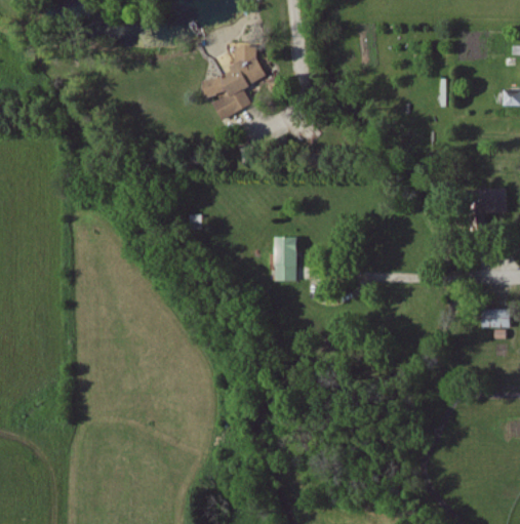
[(202,80),(208,99),(213,97),(218,116),(250,107),(246,89),(267,84),(255,43),(234,49),(239,70),(202,80)]
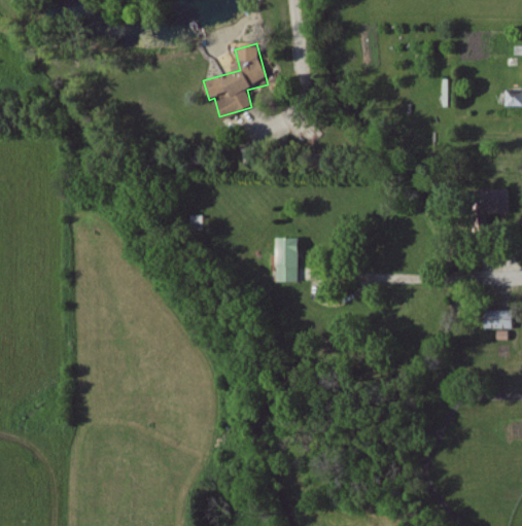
[(503,106),(521,106),(521,90),(503,91),(503,106)]
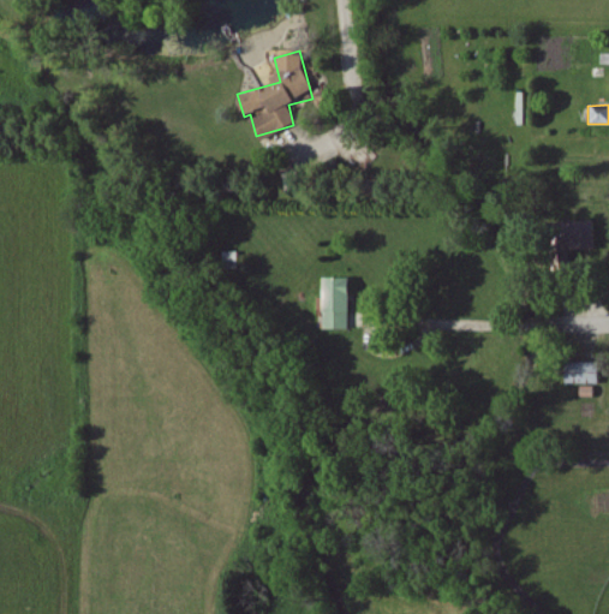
[(565,250),(596,249),(595,221),(563,222),(565,250)]
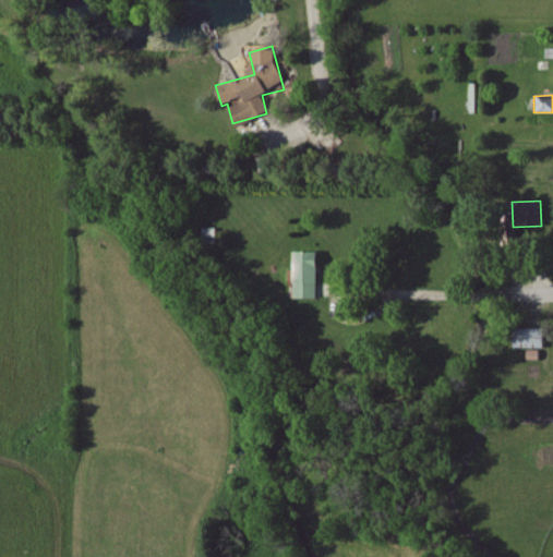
[(289,252),(315,252),(314,300),(288,300),(289,252)]
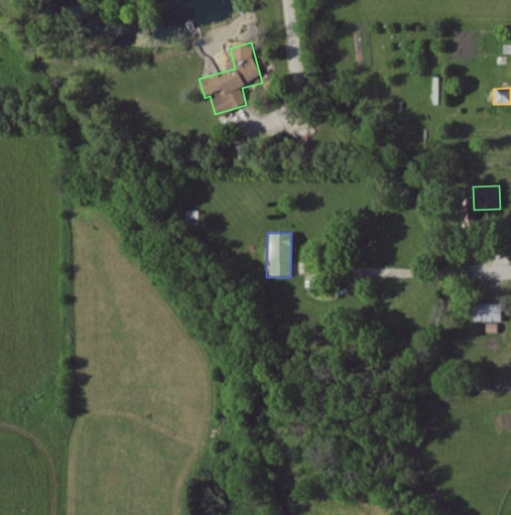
[(472,322),(501,322),(501,304),(472,303),(472,322)]
